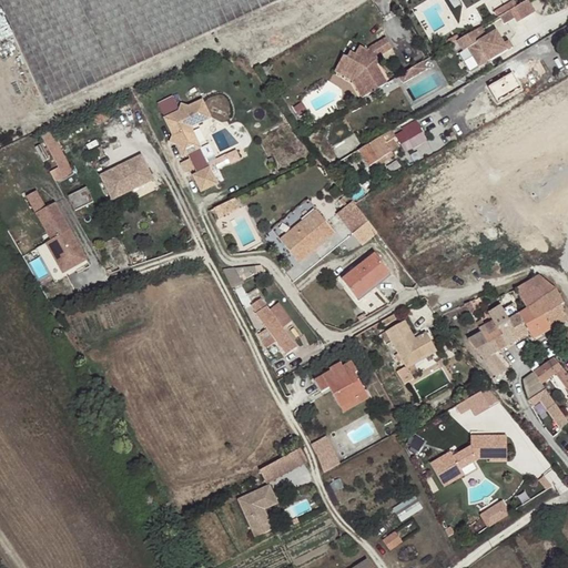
[(97,71),(208,21),(253,0),(0,0),(0,11),(39,97),(81,79),(97,71)]
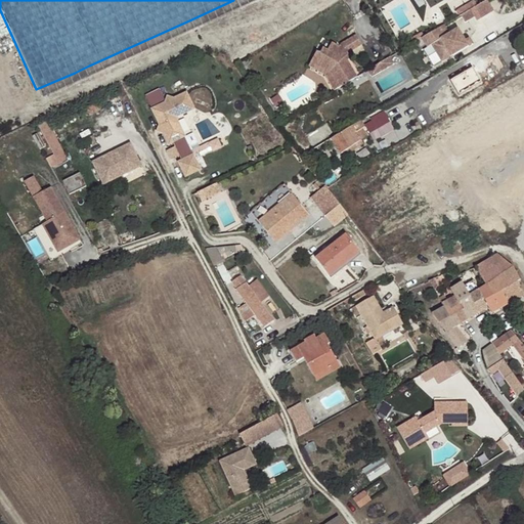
[(487,0),(486,0),(470,10),(477,20),(493,10),(487,0)]
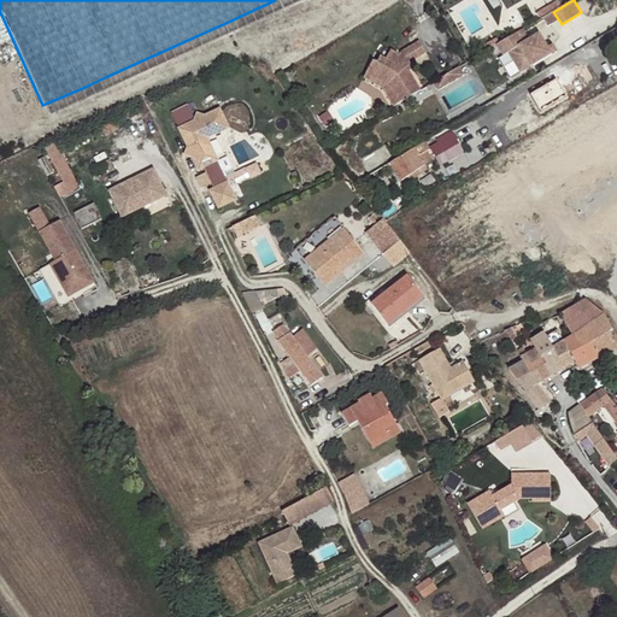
[(529,40),(523,30),(497,46),(503,56),(507,53),(519,72),(551,54),(547,47),(539,34),(529,40)]
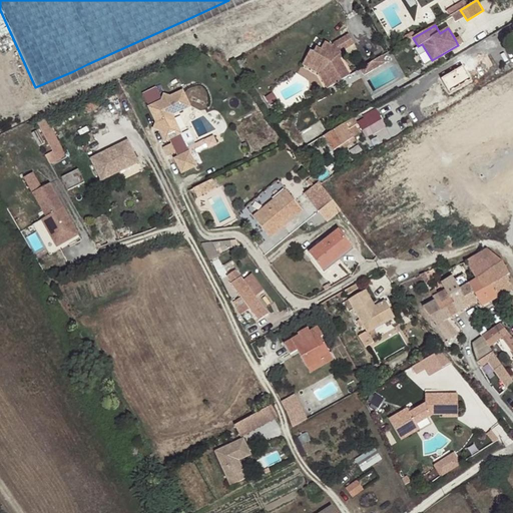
[(310,51),(304,62),(321,71),(330,87),(350,75),(340,59),(337,54),(341,51),(354,43),(349,34),(331,45),(325,41),(321,49),(316,47),(313,53),(310,51)]
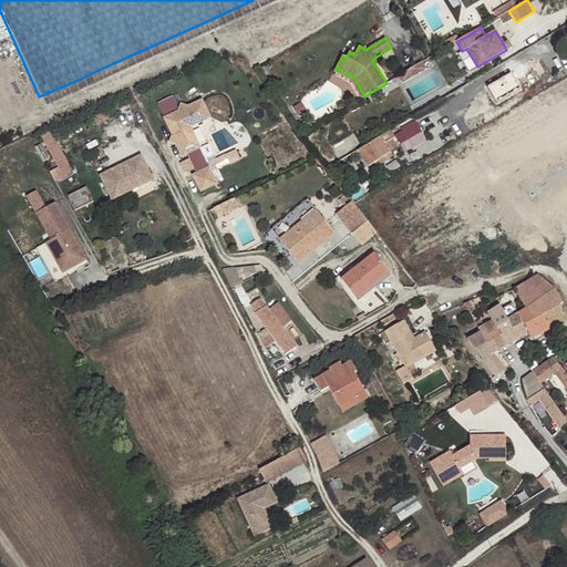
[(477,66),(466,49),(462,51),(457,53),(468,72),(477,66)]
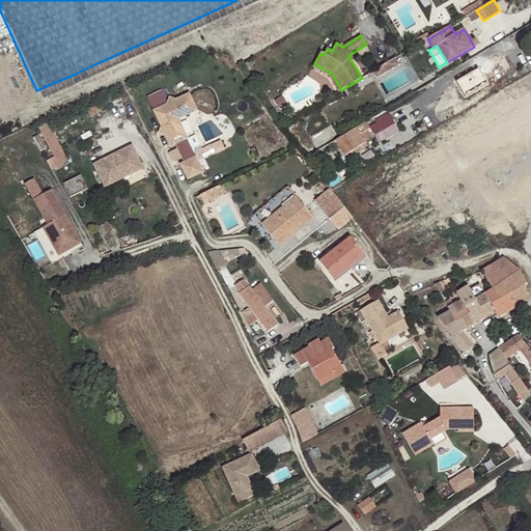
[(395,58),(373,72),(376,78),(399,64),(395,58)]
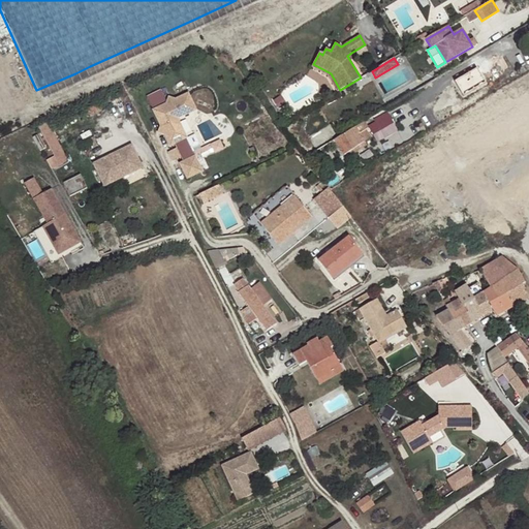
[(313,64),(312,66),(329,76),(338,92),(340,90),(331,73),(313,64)]
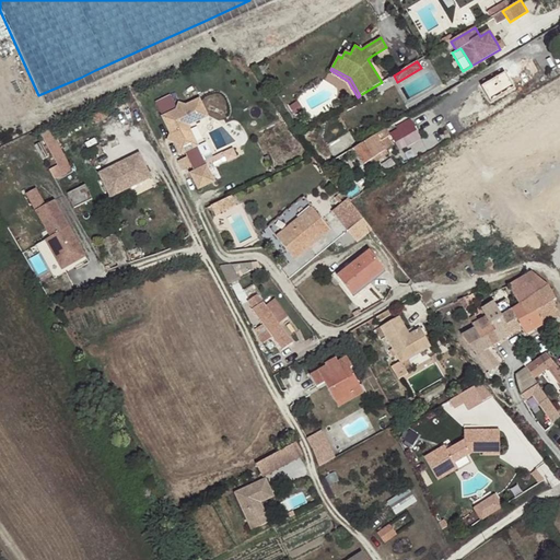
[(178,142),(184,152),(187,150),(196,170),(193,172),(199,186),(214,179),(210,170),(206,172),(203,166),(195,146),(196,144),(188,127),(189,124),(205,115),(197,101),(185,107),(178,106),(177,113),(165,119),(173,135),(172,141),(178,142)]
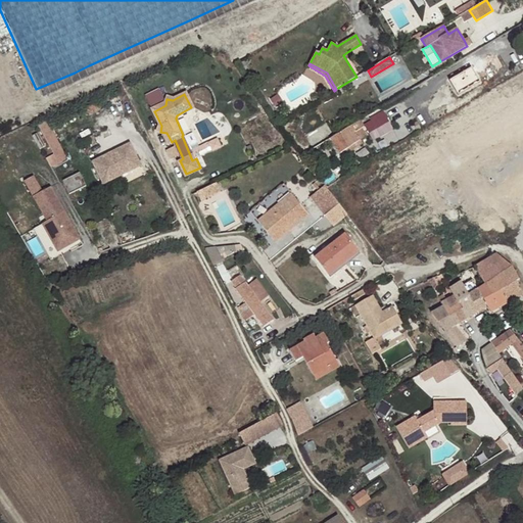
[(386,114),(366,127),(374,140),(393,128),(386,114)]
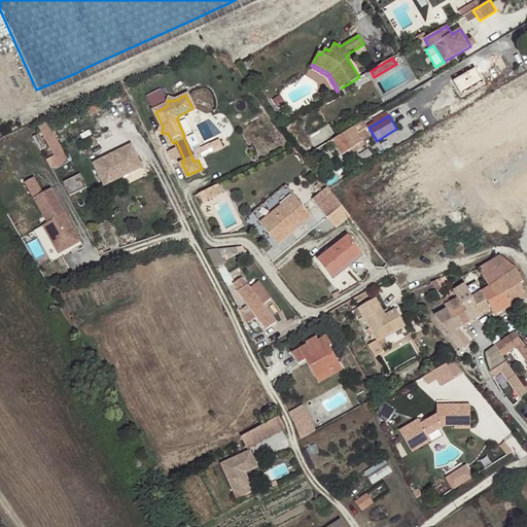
[(50,120),(40,125),(54,155),(48,157),(54,169),(70,162),(50,120)]
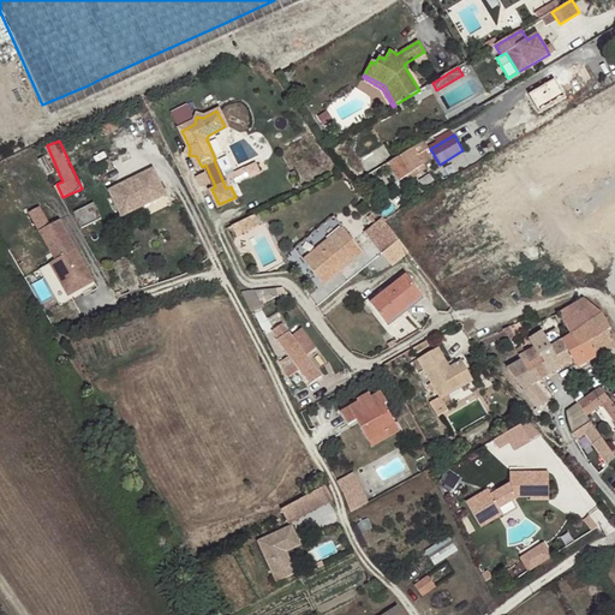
[(416,148),(389,163),(401,180),(407,177),(425,166),(434,161),(428,150),(421,154),(416,148)]
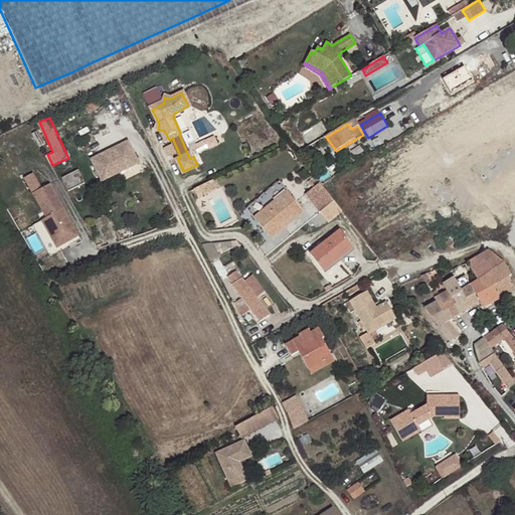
[(126,138),(90,157),(101,179),(137,160),(126,138)]
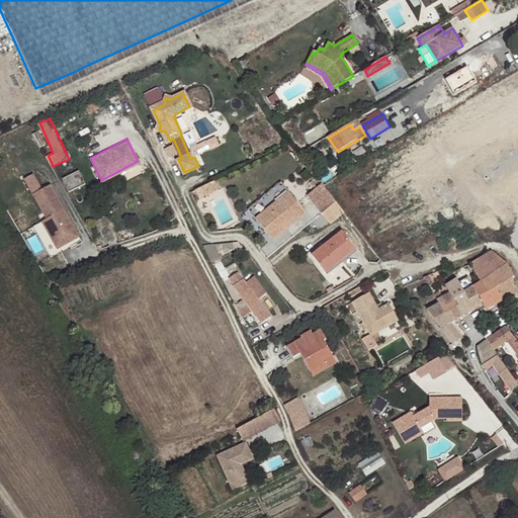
[(361,144),(358,140),(343,149),(346,153),(361,144)]
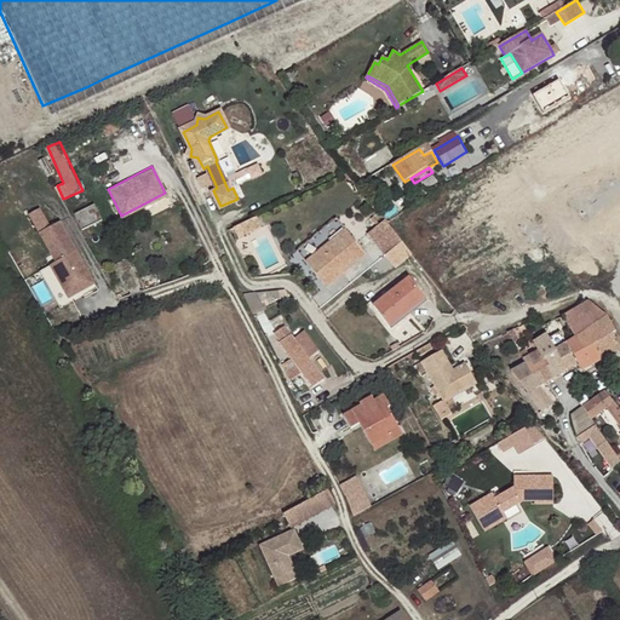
[(208,173),(199,177),(205,190),(214,187),(208,173)]
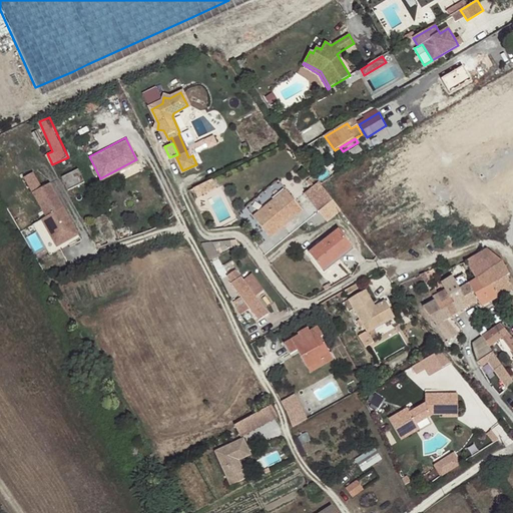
[(76,167),(60,175),(66,188),(83,179),(76,167)]
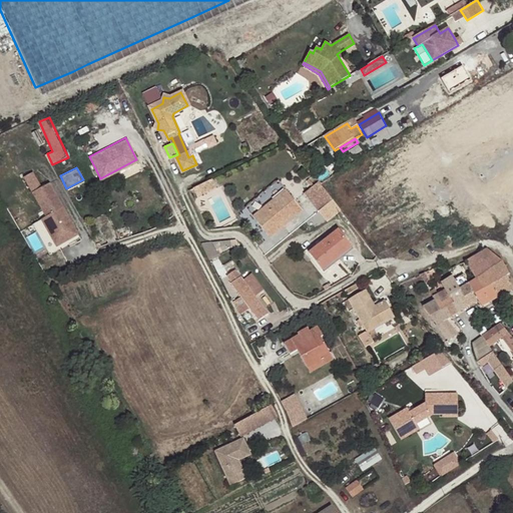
[(77,232),(48,181),(41,185),(33,170),(24,175),(33,190),(46,214),(50,220),(44,224),(56,244),(77,232)]
